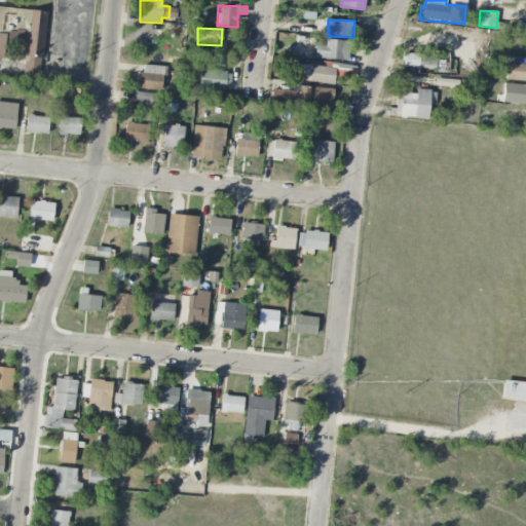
[(314,59),(344,60),(344,40),(314,39),(314,59)]
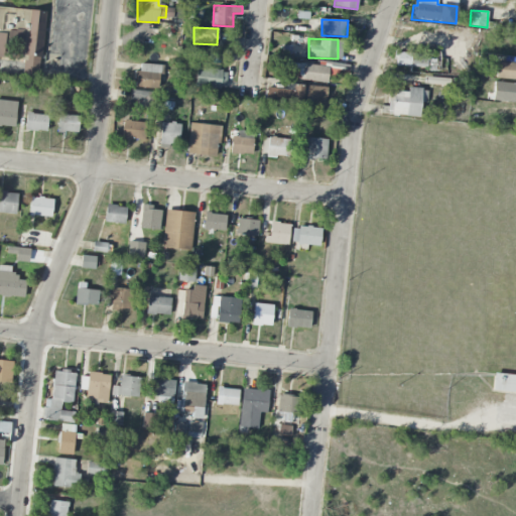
[(410,58),(409,68),(435,69),(435,59),(410,58)]
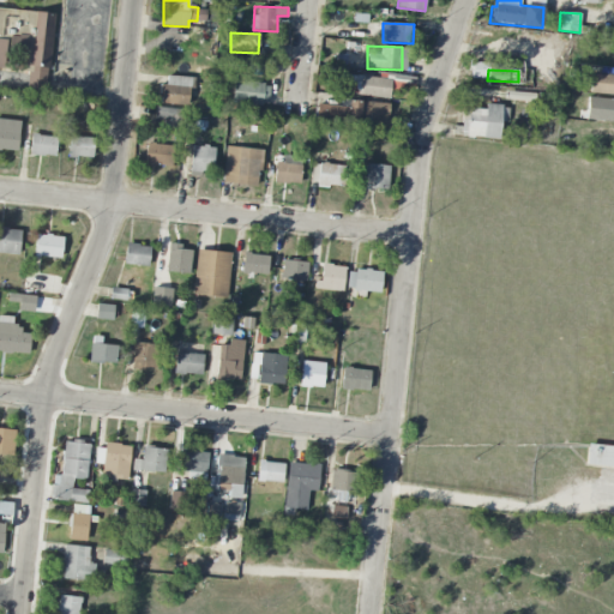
[(613,74),(590,74),(590,94),(613,94),(613,74)]
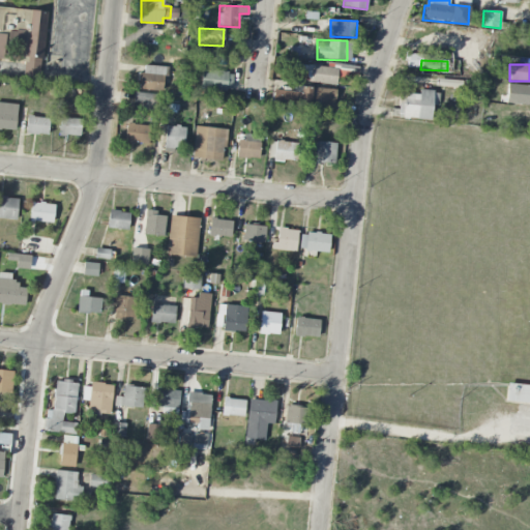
[(169,67),(144,65),(143,74),(140,74),(139,89),(162,91),(164,75),(168,76),(169,67)]
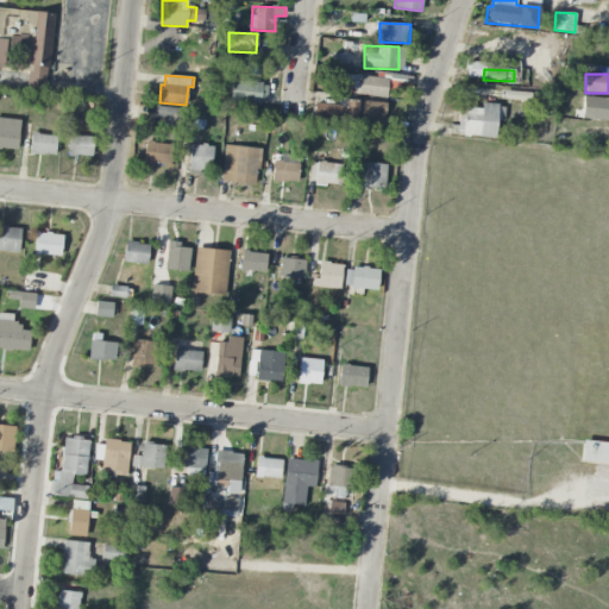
[(388,80),(357,75),(355,94),(385,99),(388,80)]
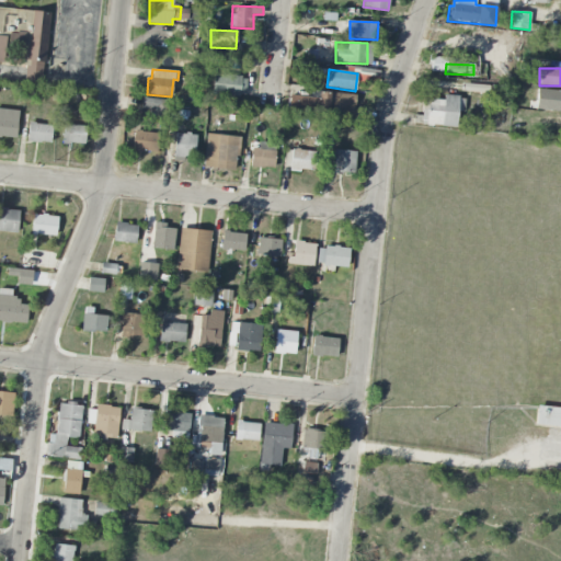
[(213,94),(245,96),(247,77),(214,75),(213,94)]
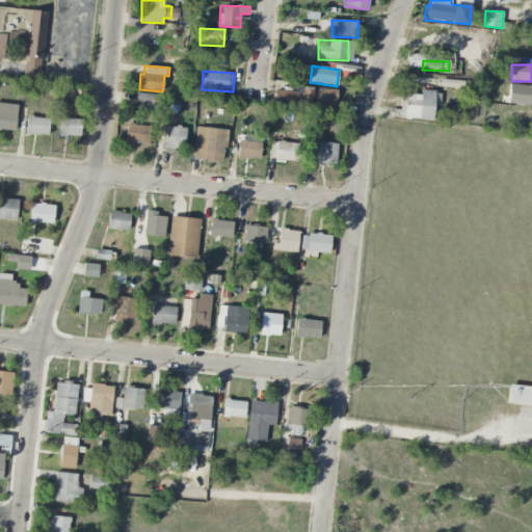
[(531,85),(509,84),(508,104),(530,105),(531,85)]
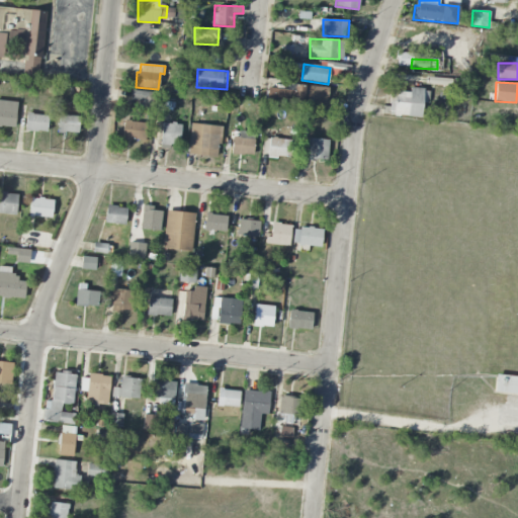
[(328,88),(308,85),(305,104),(325,108),(328,88)]
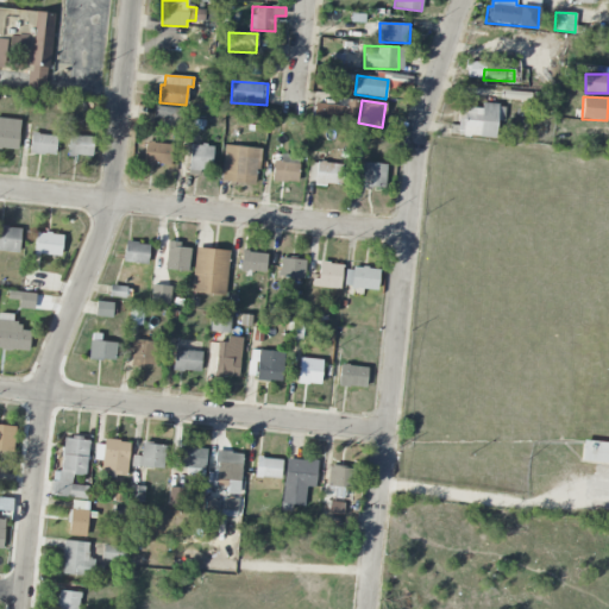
[(356,124),(357,104),(314,102),(313,123),(356,124)]
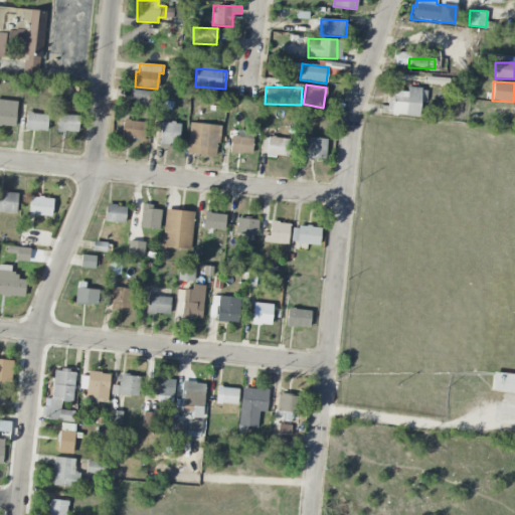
[(387,91),(386,115),(418,116),(419,101),(426,102),(426,89),(407,88),(407,92),(387,91)]
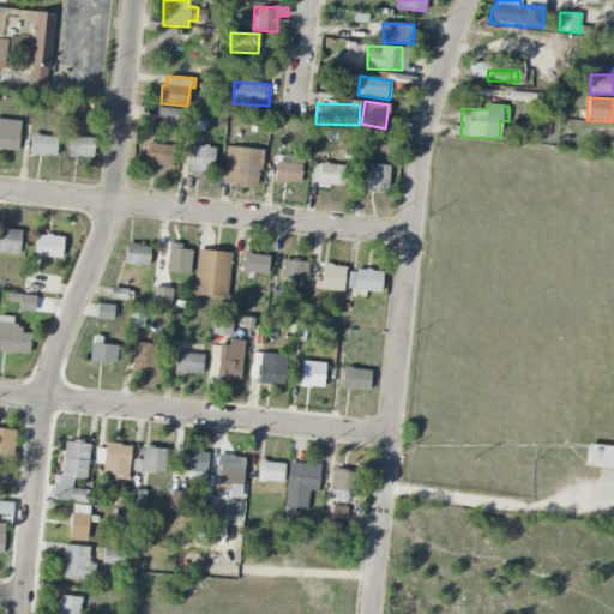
[(184,128),(184,109),(155,108),(155,127),(184,128)]
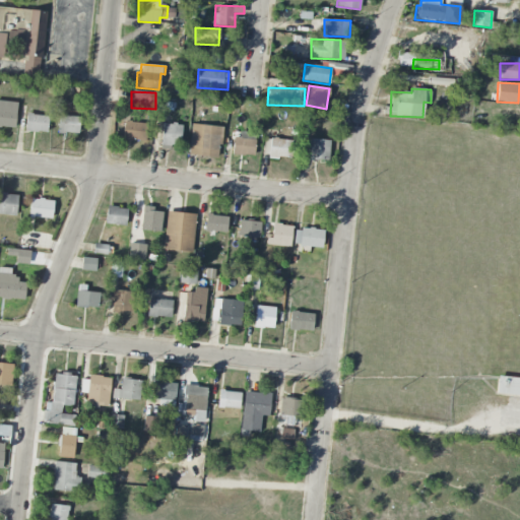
[(452,99),(444,98),(443,113),(450,114),(452,99)]
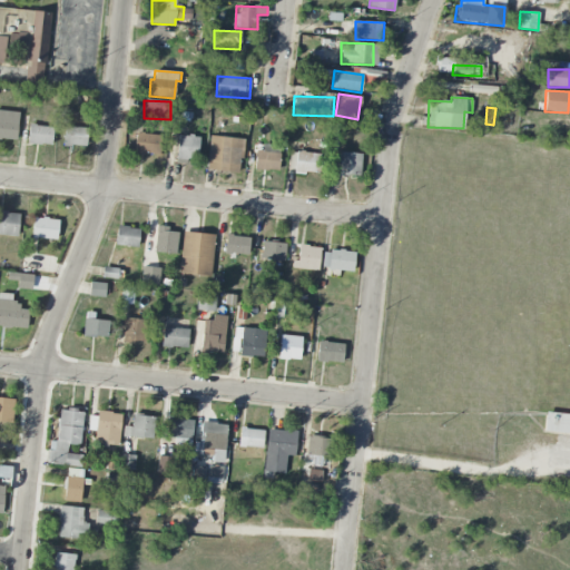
[(0,139),(16,141),(19,112),(0,110),(0,139)]
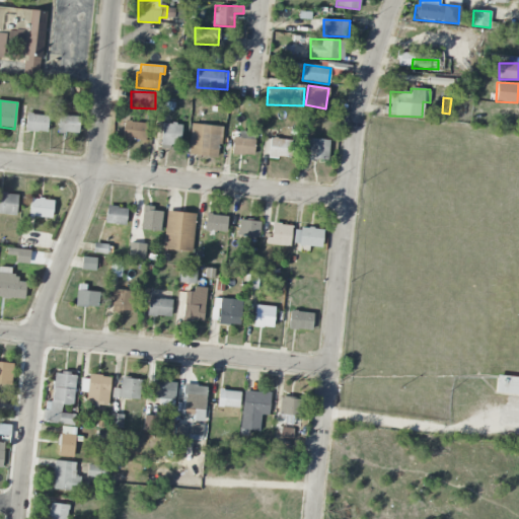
[(25,131),(47,132),(48,116),(25,115),(25,131)]
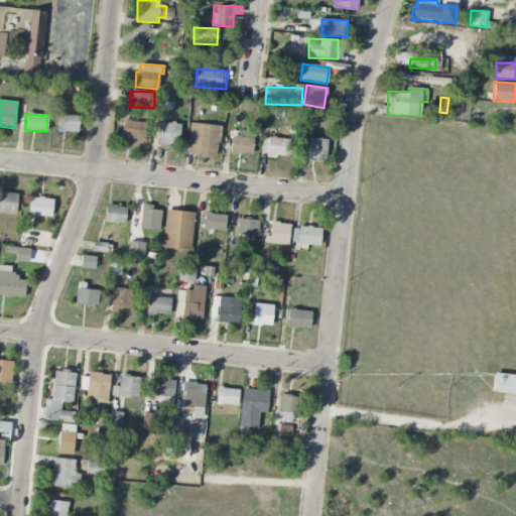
[(56,131),(78,133),(80,117),(58,114),(56,131)]
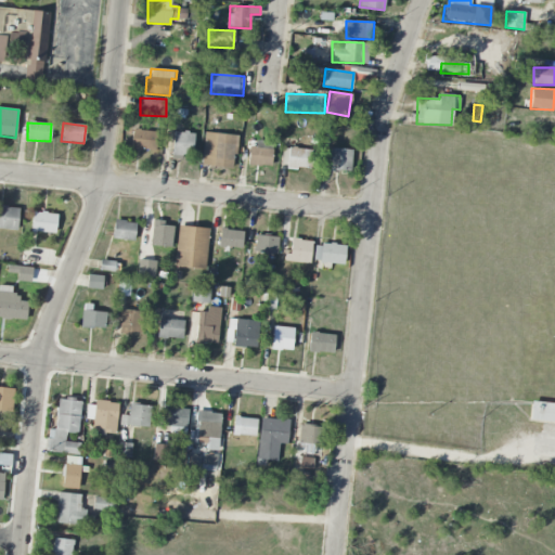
[(156,131),(131,130),(130,150),(156,151),(156,131)]
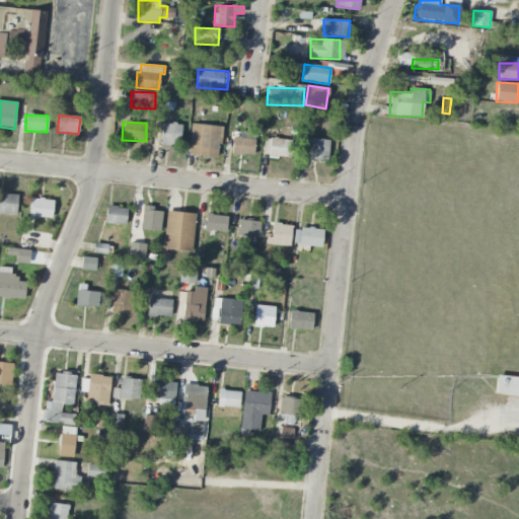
[(181,126),(163,123),(160,144),(178,147),(181,126)]
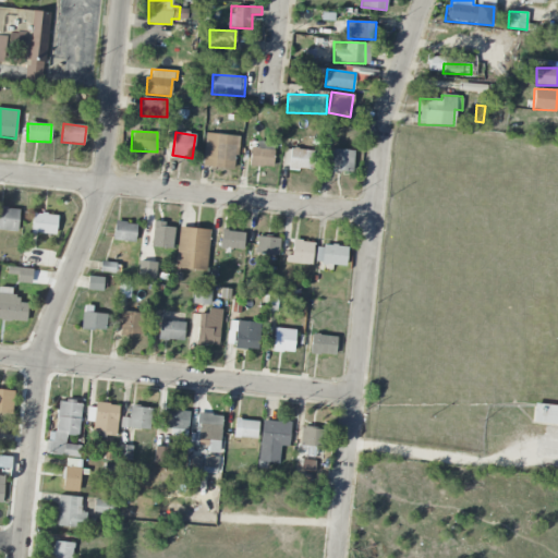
[(237,135),(204,134),(203,167),(237,168),(237,135)]
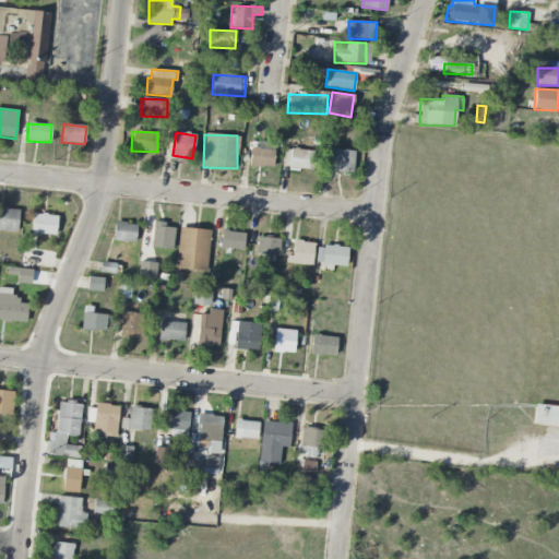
[(273,168),(274,150),(250,149),(249,167),(273,168)]
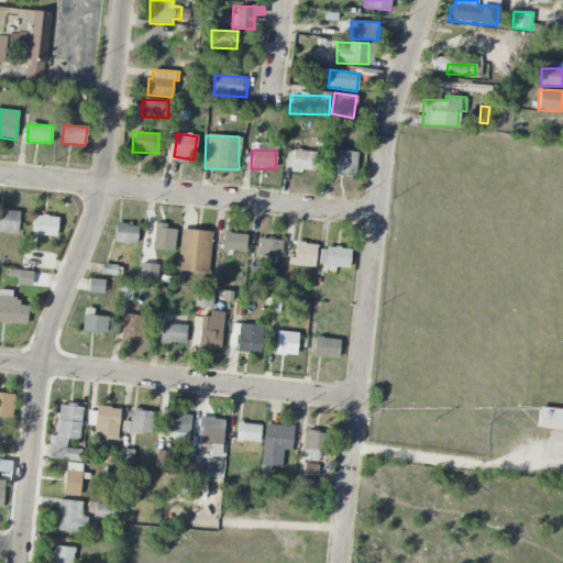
[(290,170),(317,172),(317,152),(291,151),(290,170)]
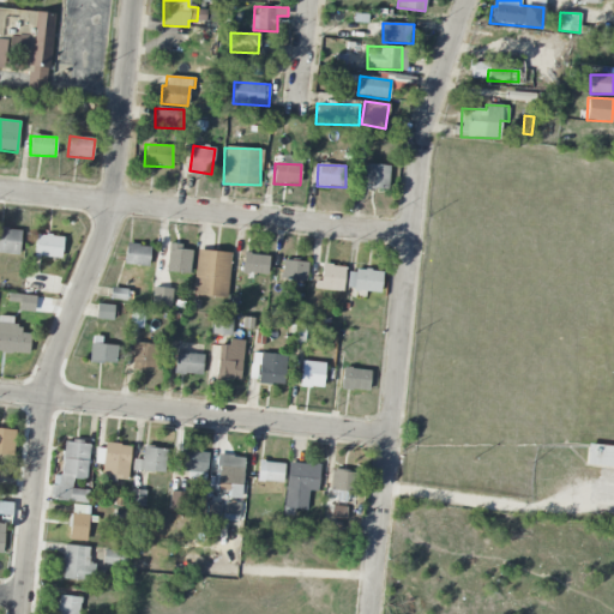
[(387,190),(389,166),(366,164),(365,190),(387,190)]
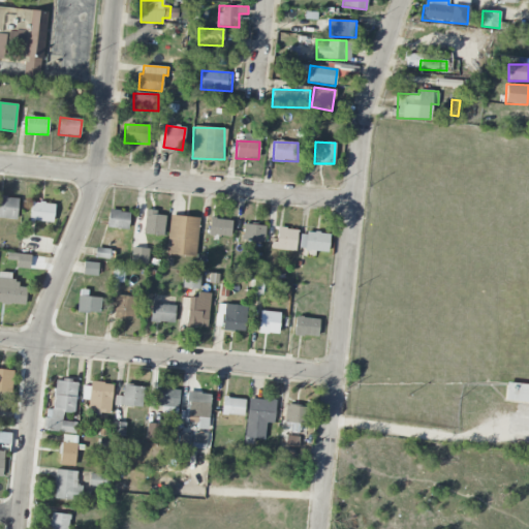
[(19,198),(0,195),(0,217),(16,220),(19,198)]
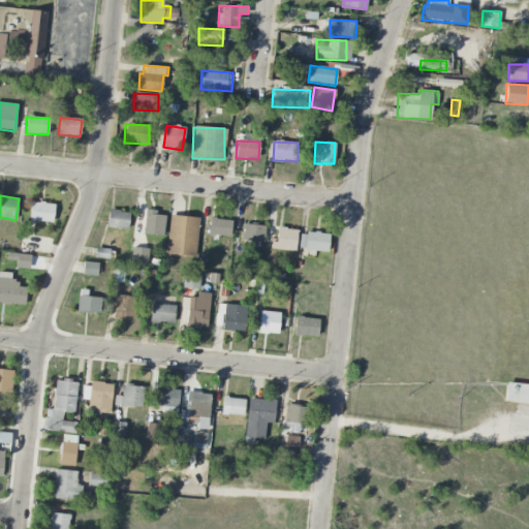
[(54,204),(31,201),(29,221),(53,223),(54,204)]
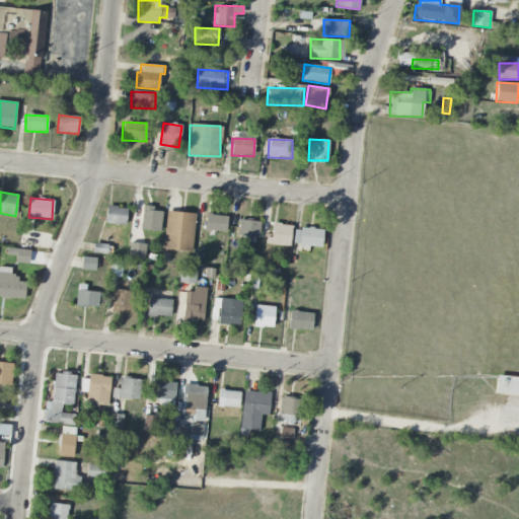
[(127,208),(106,206),(104,223),(126,225),(127,208)]
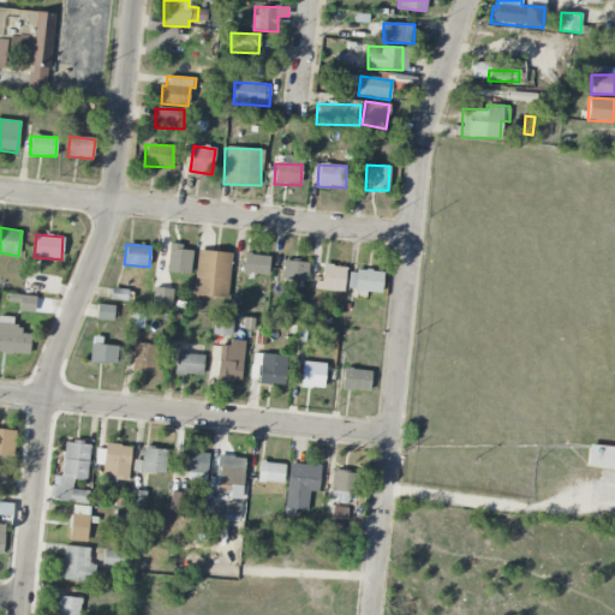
[(189,275),(192,251),(181,250),(183,245),(169,244),(166,272),(189,275)]
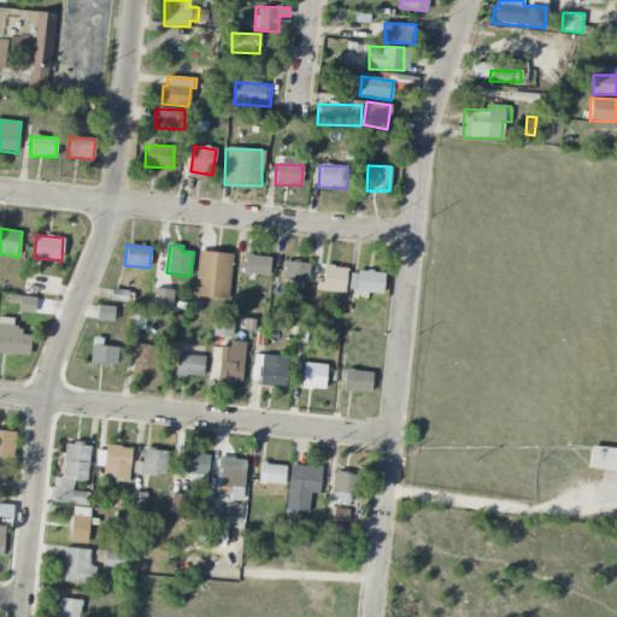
[(229,299),(231,253),(197,252),(195,298),(229,299)]
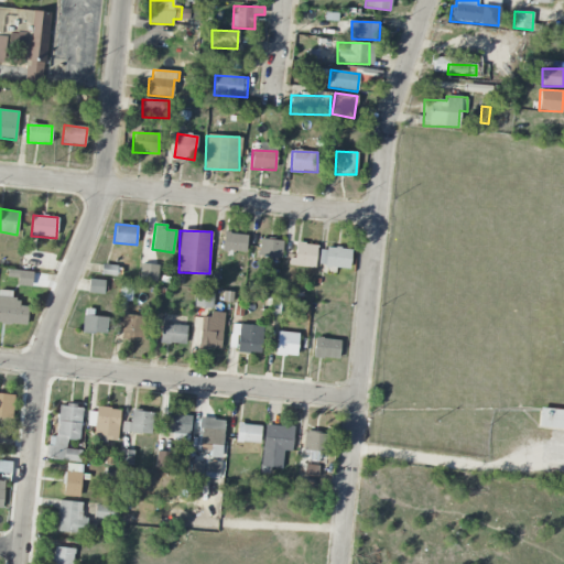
[(223,251),(246,252),(246,235),(223,234),(223,251)]
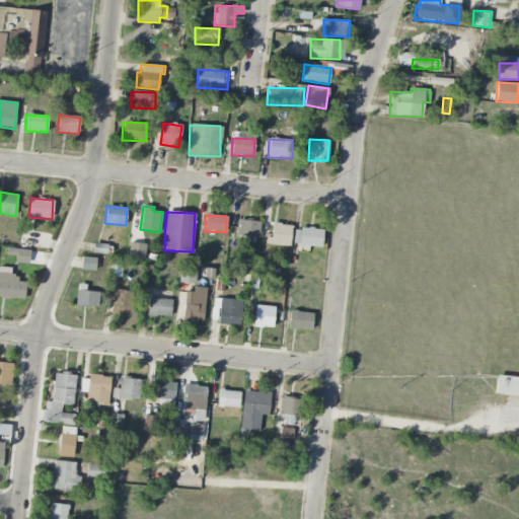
[(258,237),(260,222),(239,221),(238,236),(258,237)]
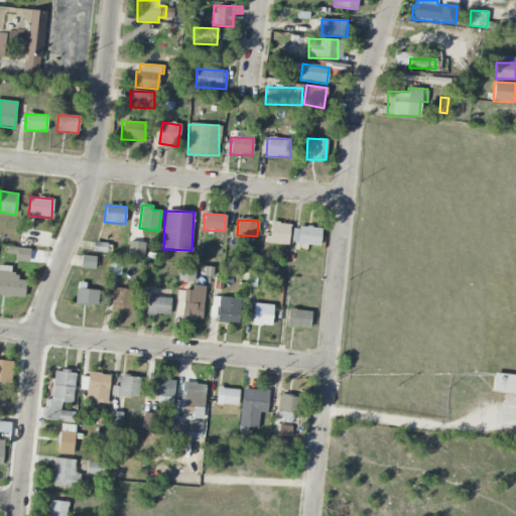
[(287,245),(290,224),(269,222),(267,243),(287,245)]
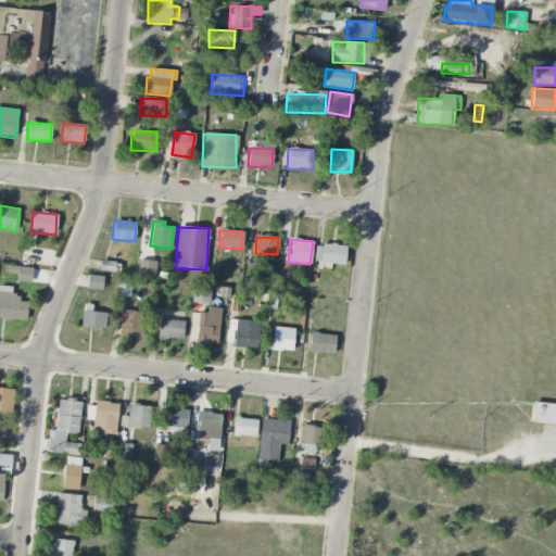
[(323,262),(323,265),(344,267),(345,247),(315,244),(314,261),(323,262)]
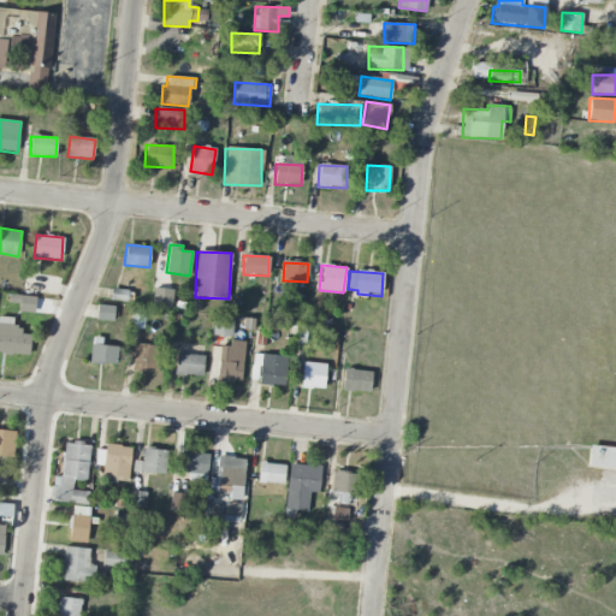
[(110,300),(132,302),(134,291),(111,289),(110,300)]
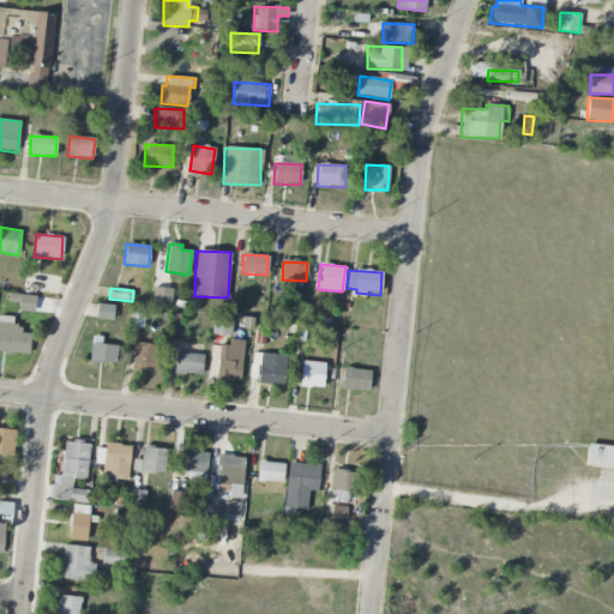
[(172,307),(172,289),(152,288),(152,306),(172,307)]
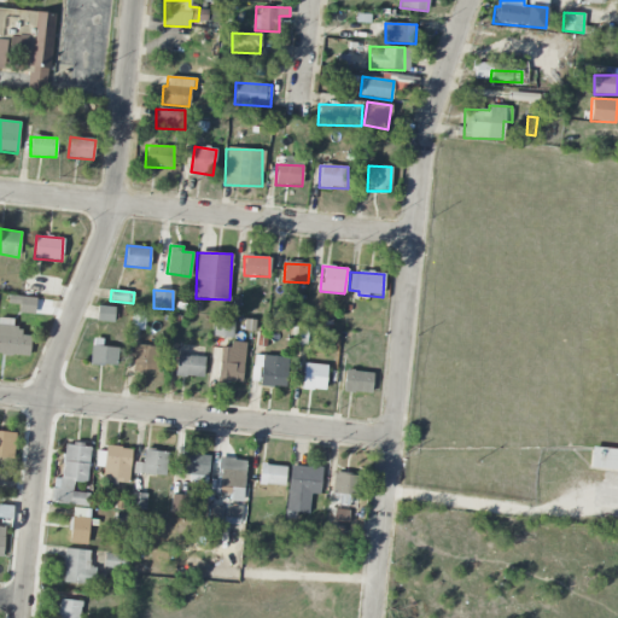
[(36,298),(9,295),(7,304),(18,305),(17,313),(34,314),(36,298)]
